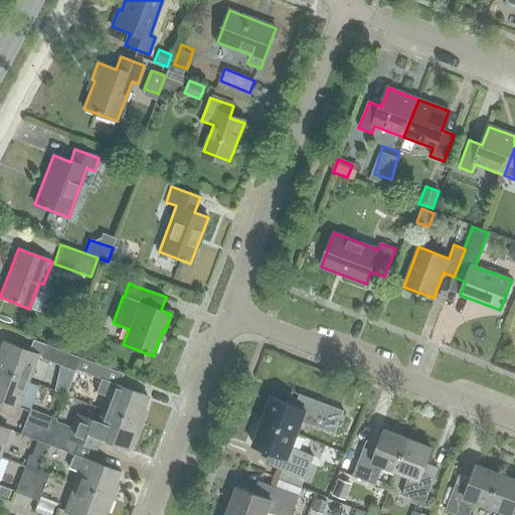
[(0,370),(27,381),(37,355),(2,341),(0,347),(0,370)]
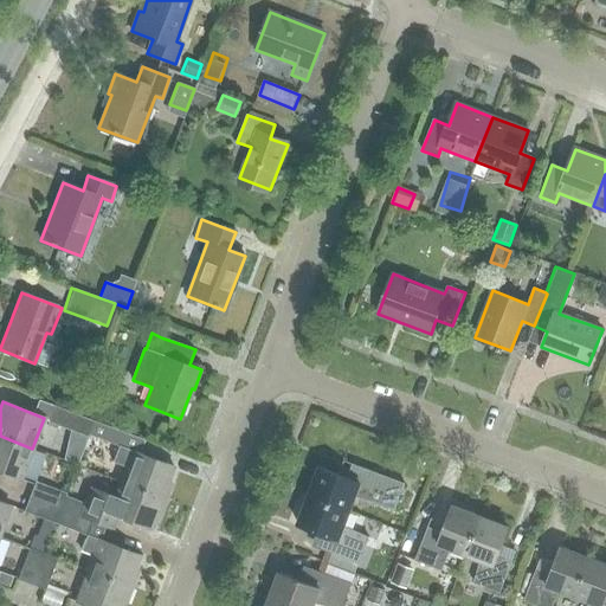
[(88,436),(94,421),(52,405),(45,421),(86,437),(86,434),(88,436)]
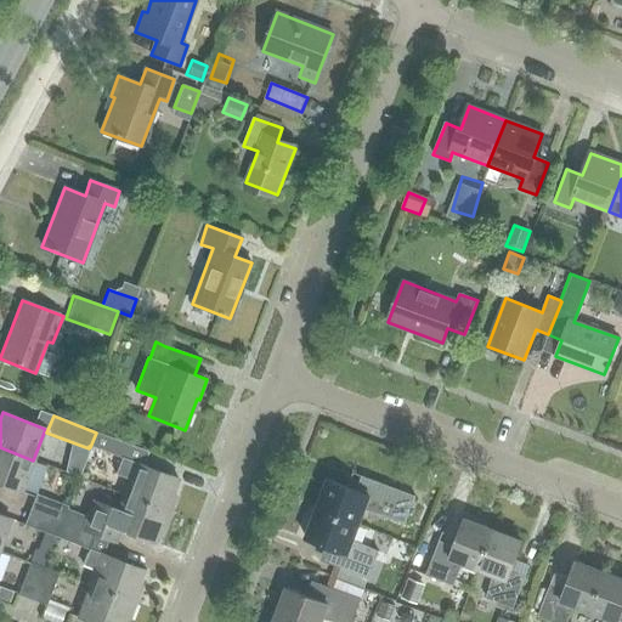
[(143,465),(148,452),(96,433),(90,447),(120,458),(122,457),(143,465)]
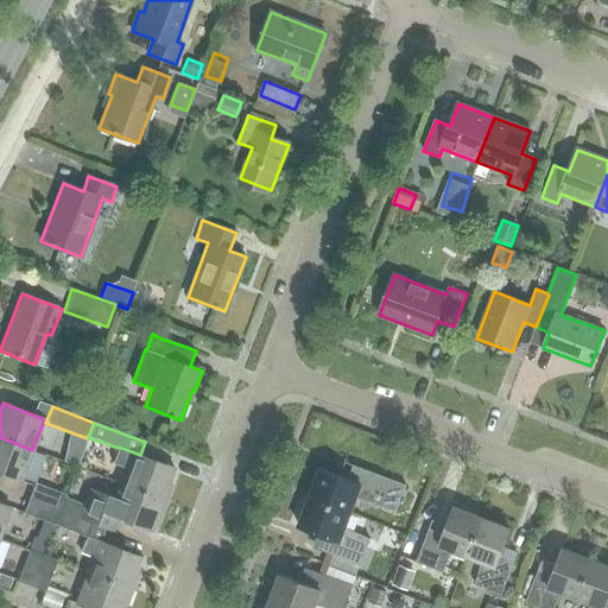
[(0,473),(20,481),(32,450),(0,437),(0,473)]
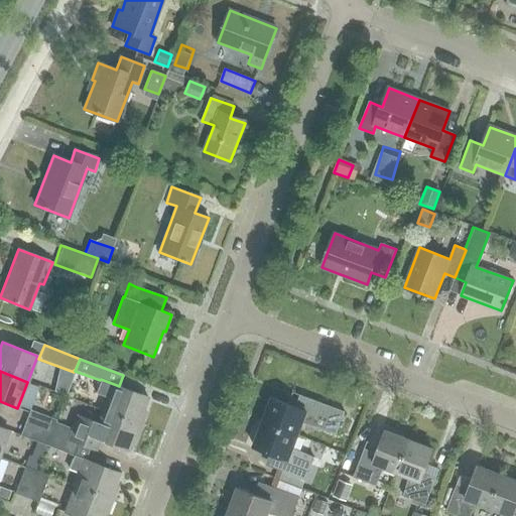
[(108,398),(103,411),(141,425),(146,412),(143,411),(148,398),(119,386),(101,379),(100,380),(95,393),(108,398)]
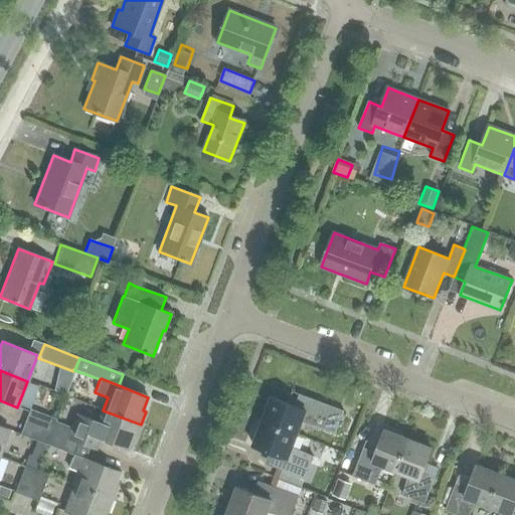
[(335,433),(344,410),(305,396),(301,408),(272,397),(262,421),(297,435),(302,421),(335,433)]
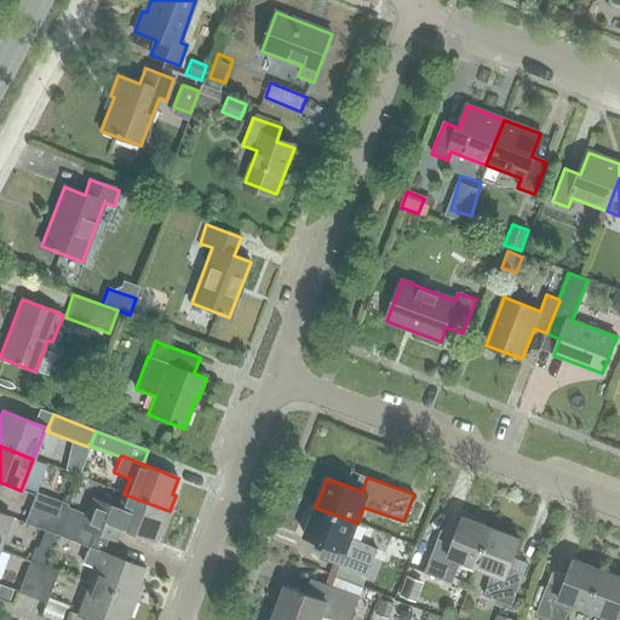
[(62,522),(67,509),(65,507),(67,505),(34,492),(28,509),(61,522),(62,522)]
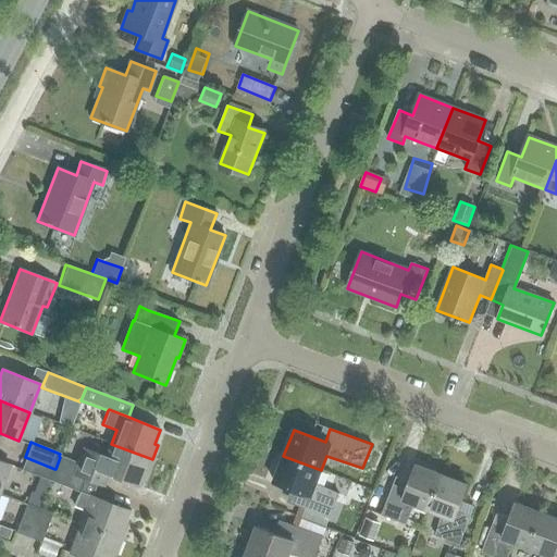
[(147,473),(152,459),(111,444),(106,458),(79,448),(74,462),(60,457),(56,469),(96,484),(103,487),(109,475),(138,486),(144,472),(147,473)]
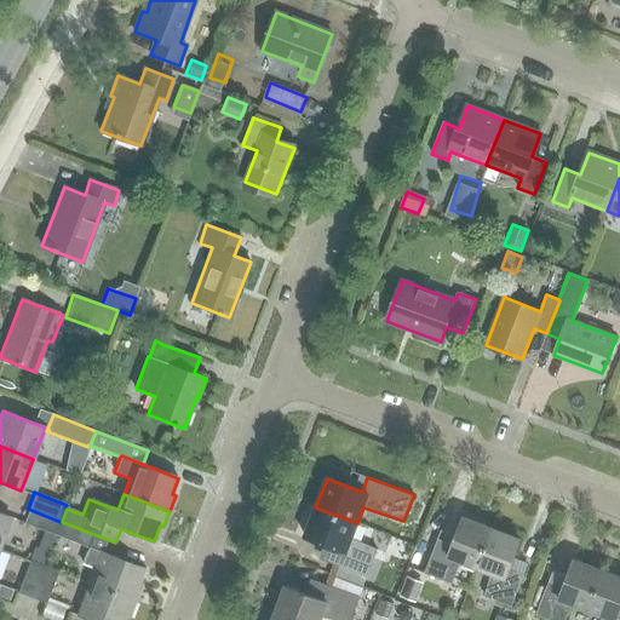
[(351,538),(357,523),(315,507),(304,537),(339,550),(334,564),(367,577),(378,550),(351,538)]
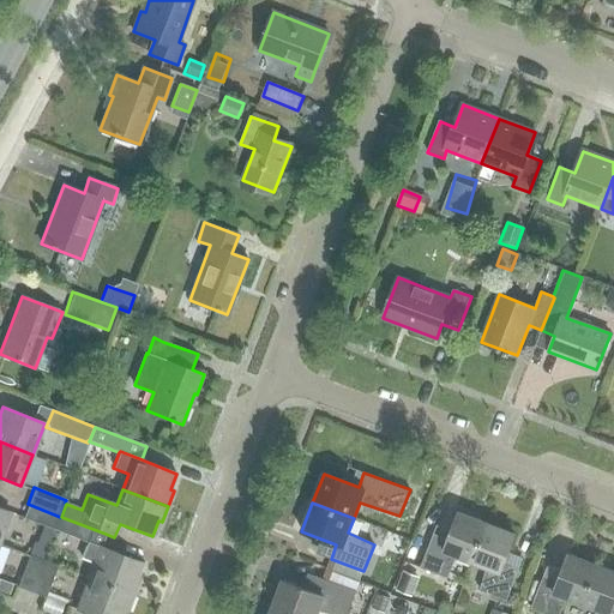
[(55,531),(60,517),(28,504),(22,518),(55,531)]
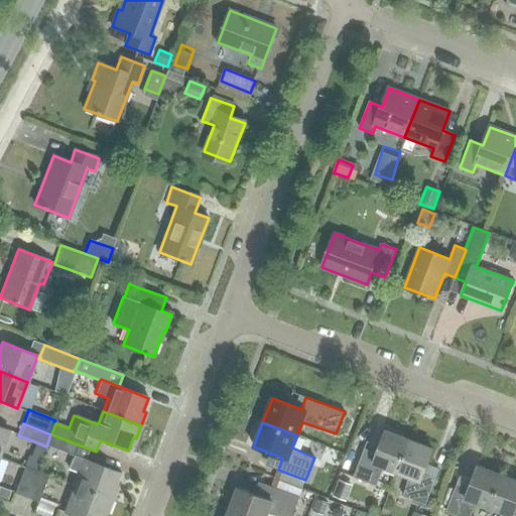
[(0,455),(9,431),(0,427),(0,455)]
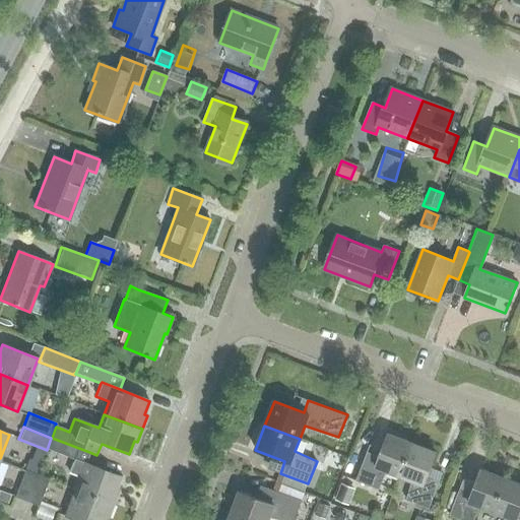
[(399,476),(412,443),(388,434),(378,462),(365,457),(356,480),(379,490),(387,471),(399,476)]
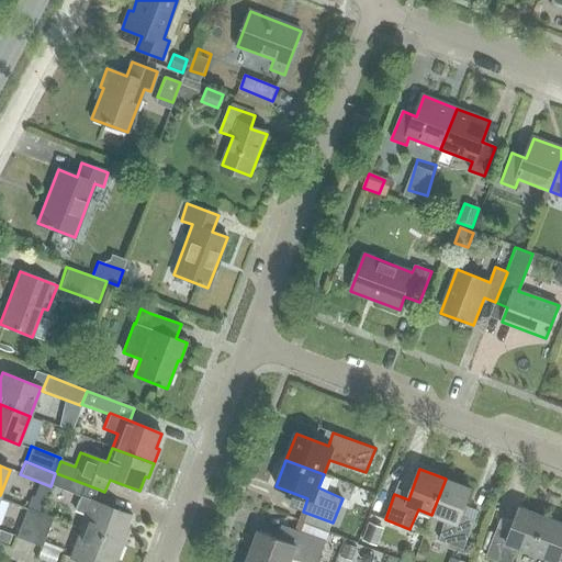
[(92,501),(97,489),(56,473),(55,473),(51,486),(78,497),(74,510),(86,516),(92,501)]
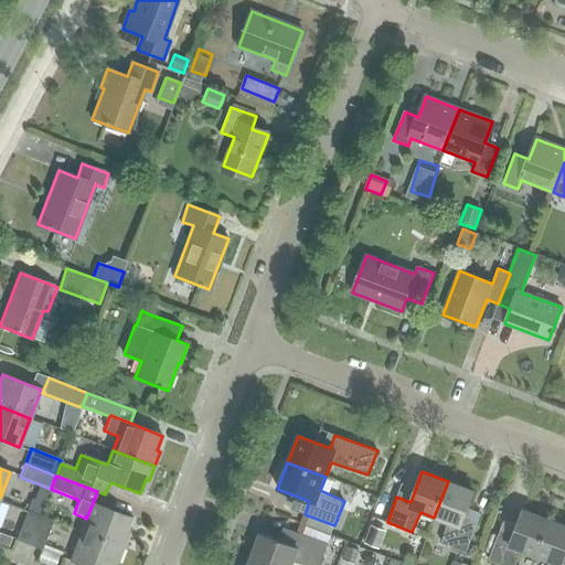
[(466,553),(476,528),(462,522),(473,491),(448,481),(434,518),(448,523),(441,543),(466,553)]
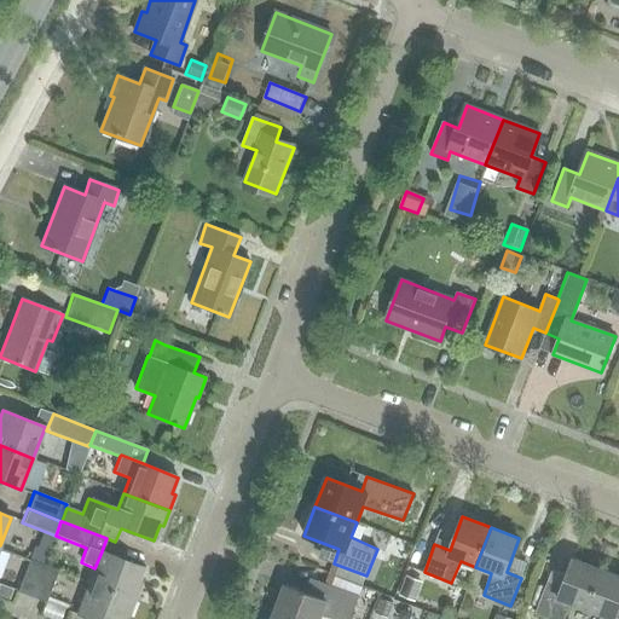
[(45,566),(50,551),(35,547),(29,560),(45,566)]
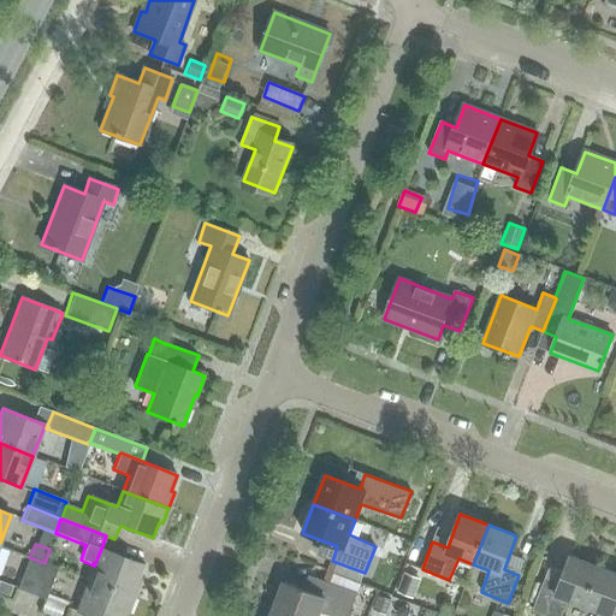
[(137,581),(143,564),(101,549),(94,566),(89,580),(134,598),(140,582),(137,581)]
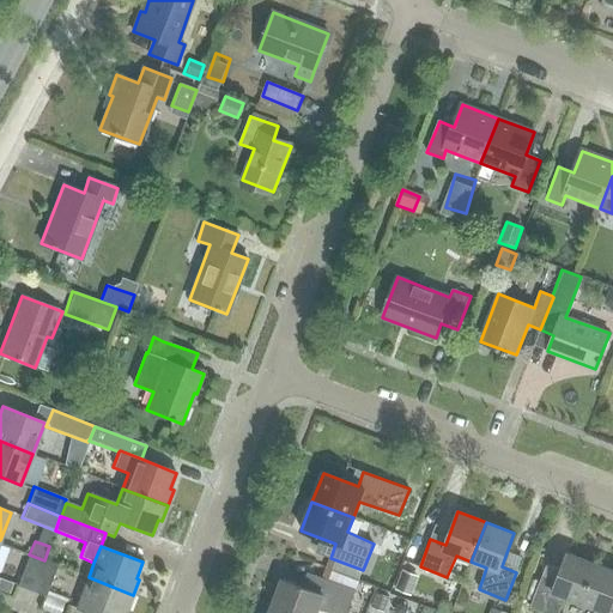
[(31,592),(44,560),(29,554),(28,553),(16,586),(31,592)]
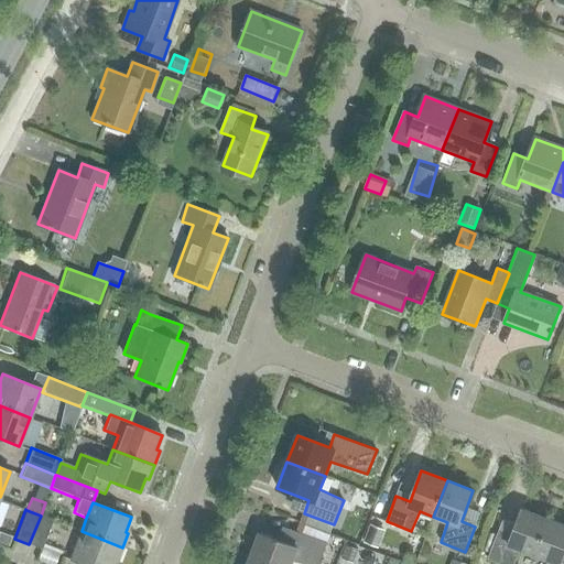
[(534,555),(548,519),(522,509),(510,540),(497,534),(488,560),(500,563),(513,563),(521,550),(534,555)]
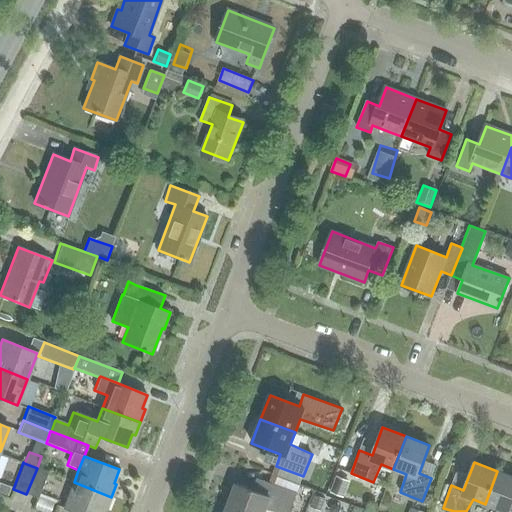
[(37,468),(26,494),(36,498),(47,471),(37,468)]
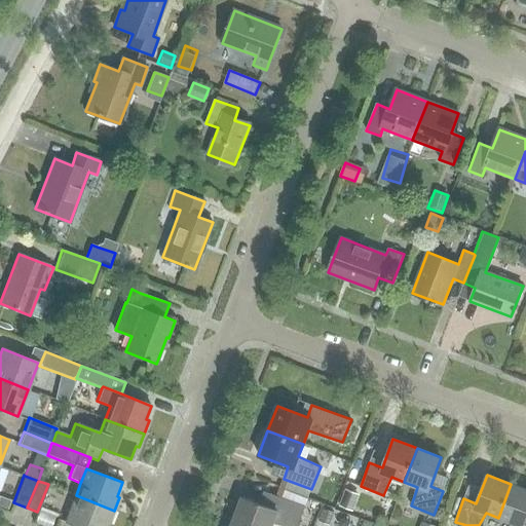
[(525,525),(525,522),(525,518),(525,489),(511,484),(498,518),(512,522),(510,525),(525,525)]
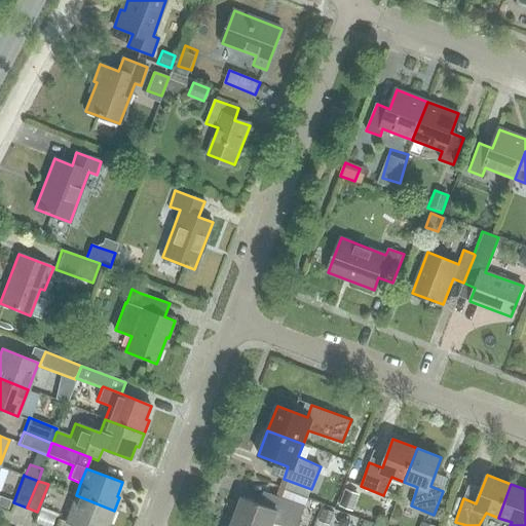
[(359,494),(343,488),(337,504),(351,511),(359,494)]
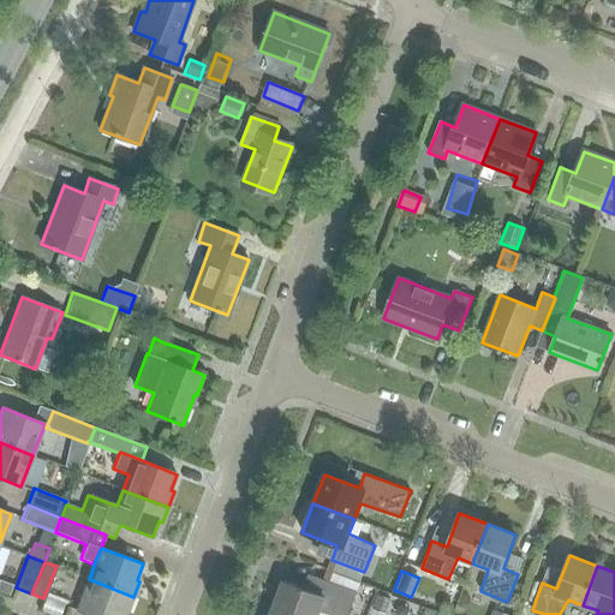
[(129,613),(133,597),(89,579),(77,611),(88,614),(123,614),(125,611),(129,613)]
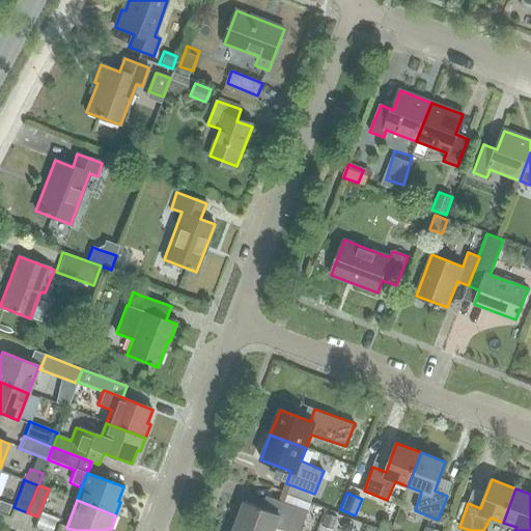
[(0,511),(7,514),(11,505),(0,501),(0,511)]
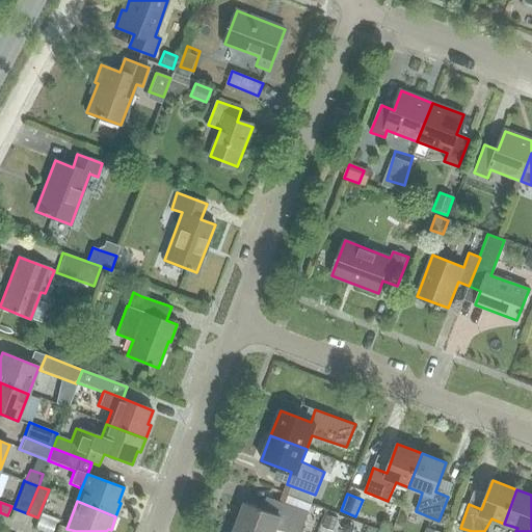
[(235,529),(244,531),(274,531),(276,528),(288,531),(300,531),(309,512),(280,502),(275,514),(245,503),(235,529)]
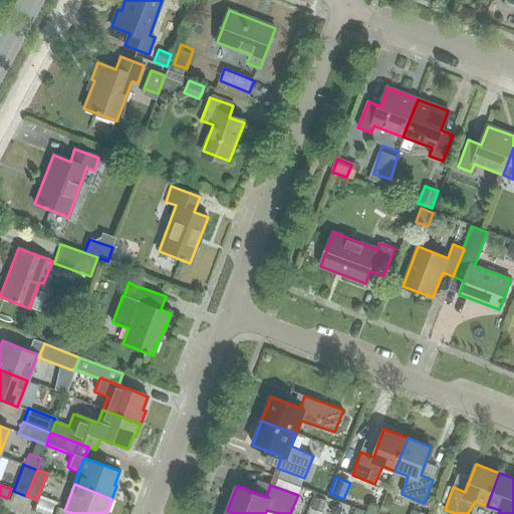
[(321,513),(326,500),(315,497),(311,510),(321,513)]
